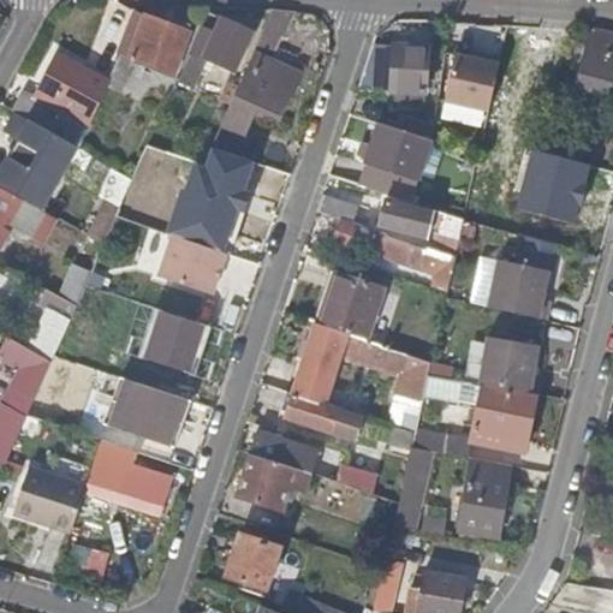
[(121,43),(125,45),(142,9),(138,7),(121,43)]
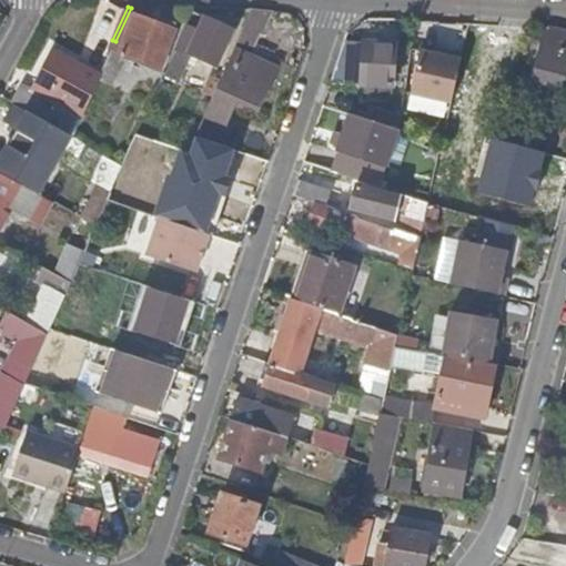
[(283,8),(262,7),(249,34),(205,125),(226,134),(243,99),(264,108),(283,68),(255,54),(263,38),(269,40),(284,9),(283,8)]
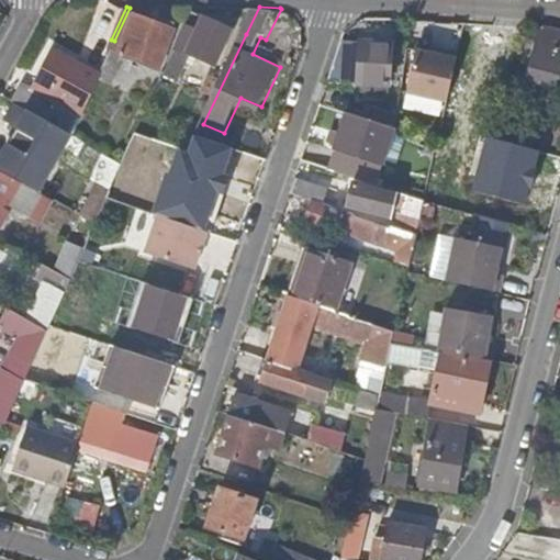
[(161,21),(141,12),(130,8),(114,41),(124,46),(121,53),(157,70),(179,24),(165,18),(161,21)]
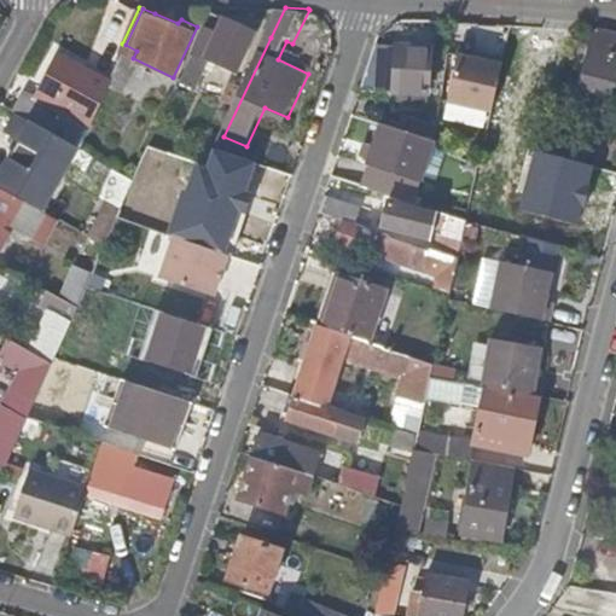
[(219,10),(193,65),(204,70),(213,70),(219,58),(244,69),(262,30),(219,10)]
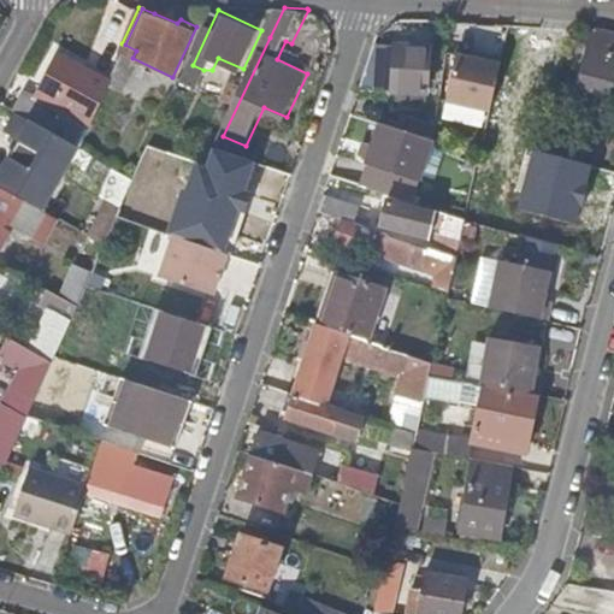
[(613,31),(596,29),(578,98),(579,99),(603,105),(607,89),(612,71),(613,63),(613,31)]
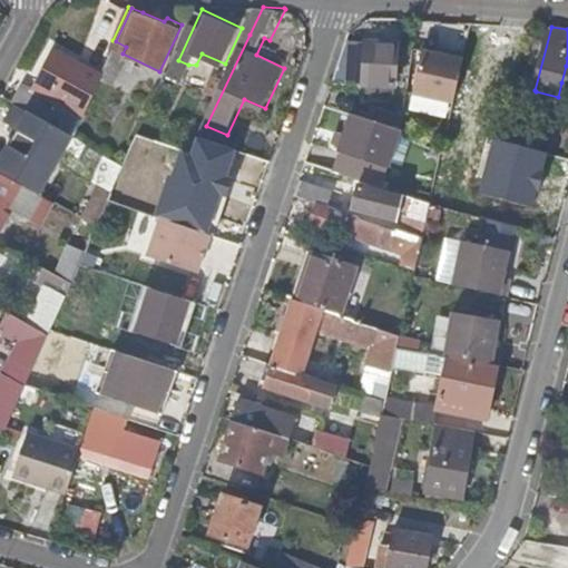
[(399,41),(353,39),(353,81),(398,84),(399,41)]
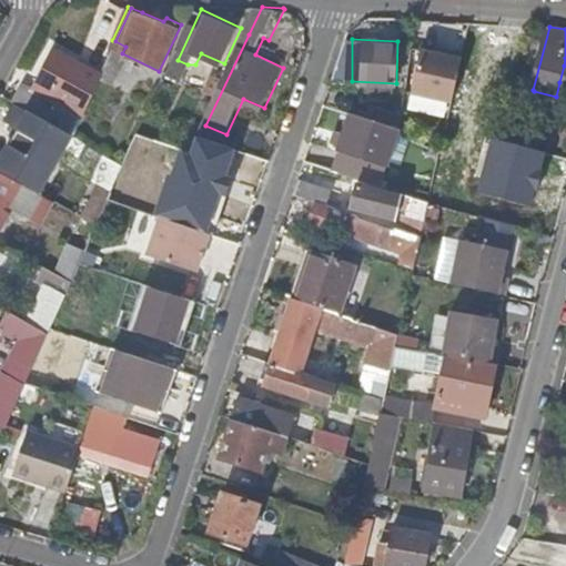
[(119,61),(122,53),(125,47),(115,41),(101,71),(112,77),(120,62),(119,61)]
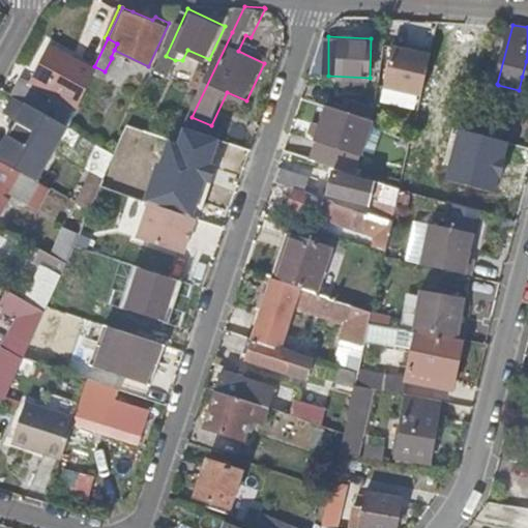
[(75,107),(82,91),(92,69),(48,44),(27,80),(75,107)]
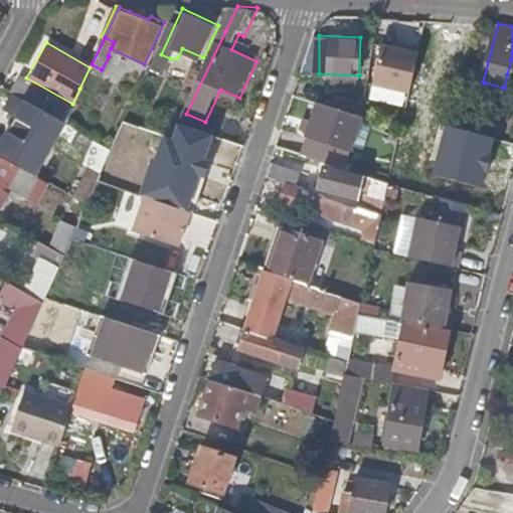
[(409,92),(419,47),(403,43),(402,48),(381,44),(372,82),(409,92)]
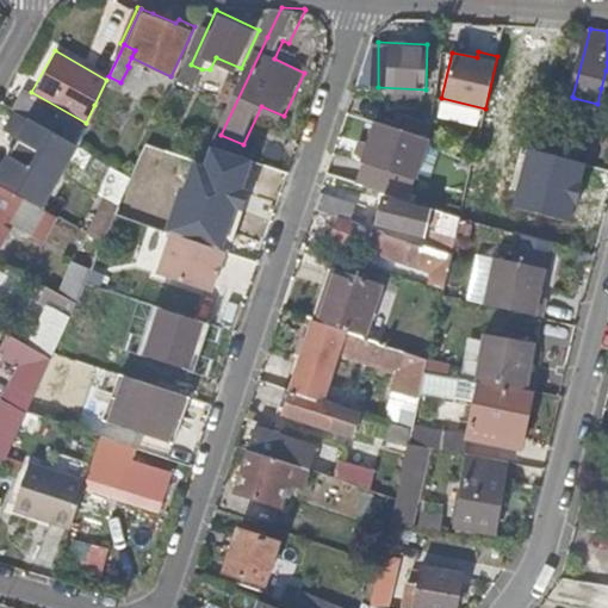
[(202,69),(191,64),(187,73),(198,78),(202,69)]
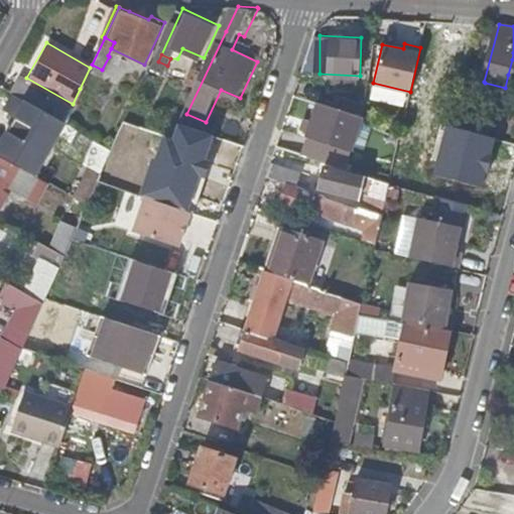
[(34,88),(26,101),(47,114),(63,123),(70,110),(71,108),(34,88)]
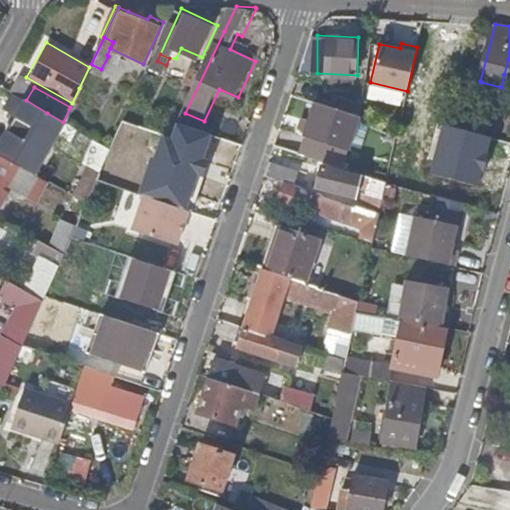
[(47,113),(12,92),(4,108),(14,115),(0,140),(0,153),(24,168),(28,161),(44,170),(69,125),(63,122),(47,113)]
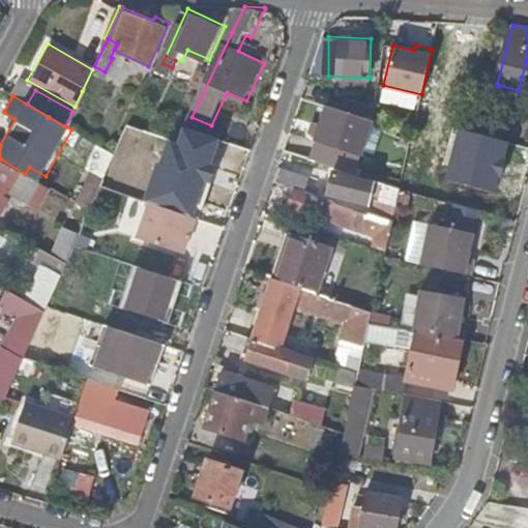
[(373,120),(328,105),(316,140),(360,154),(373,120)]
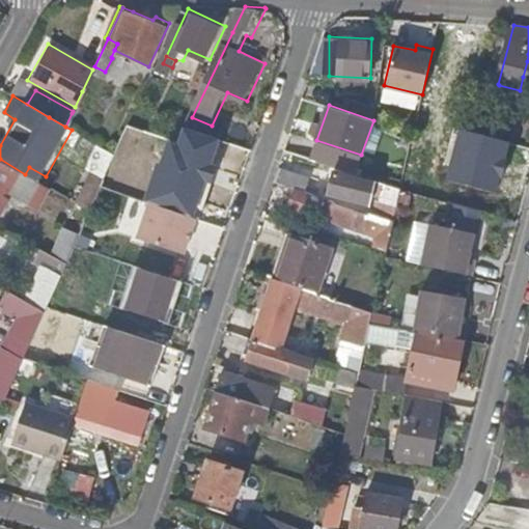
[(212,126),(192,117),(188,127),(207,134),(212,126)]
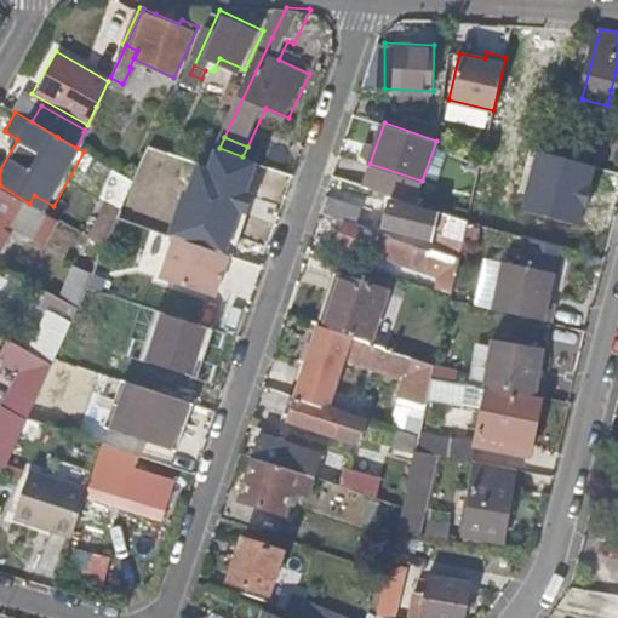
[(173,153),(152,144),(135,181),(142,183),(137,200),(154,207),(153,212),(186,224),(194,201),(158,188),(173,153)]
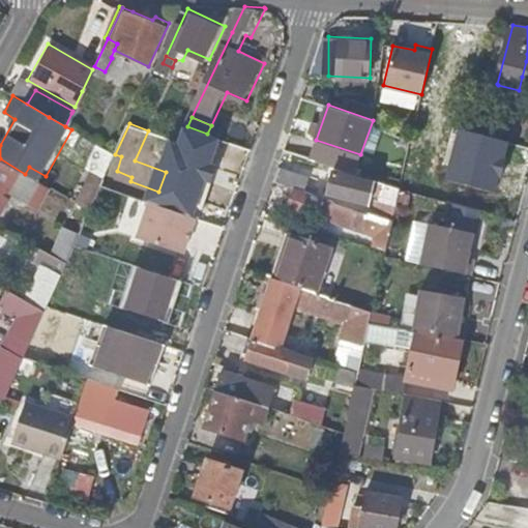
[(371,124),(362,151),(373,154),(381,128),(371,124)]
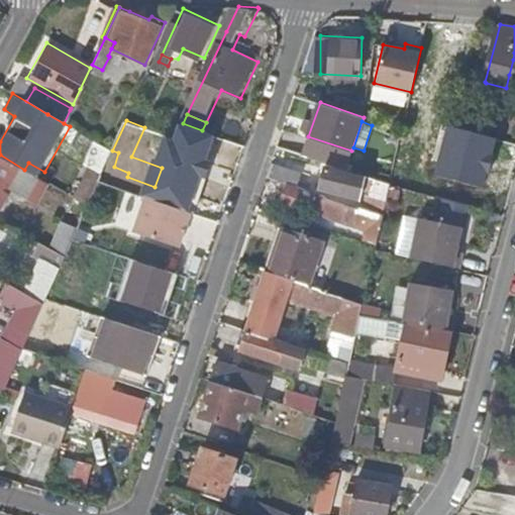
[(183,123),(177,135),(226,155),(231,142),(202,130),(183,123)]
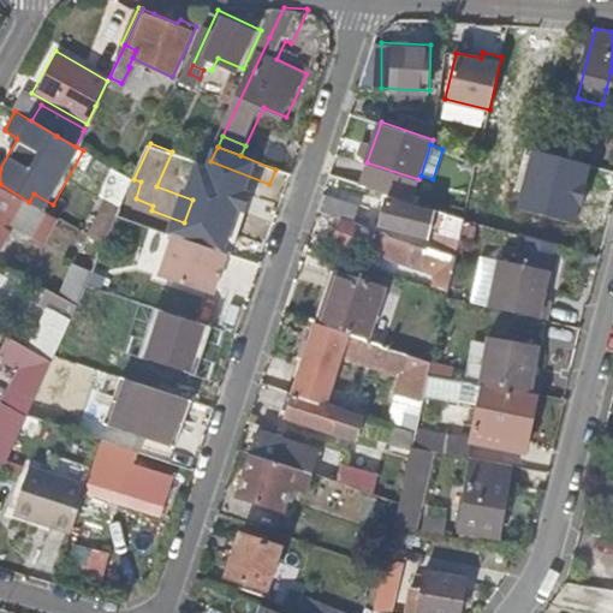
[(541,154),(521,234),(576,248),(595,167),(583,164),(584,156),(576,155),(573,161),(541,154)]
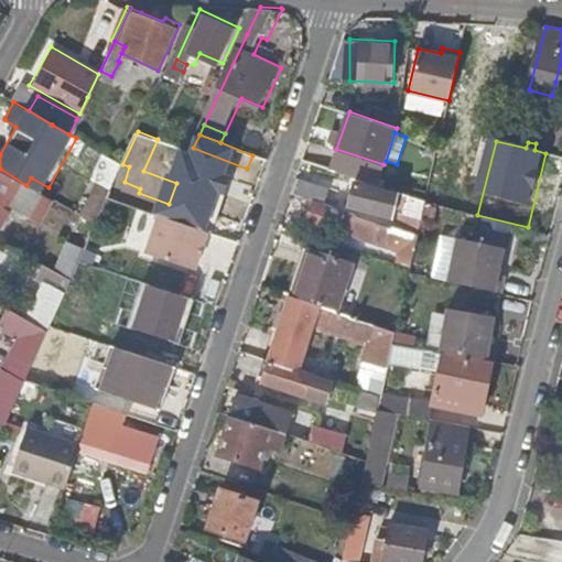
[(109,186),(119,161),(99,153),(89,179),(109,186)]
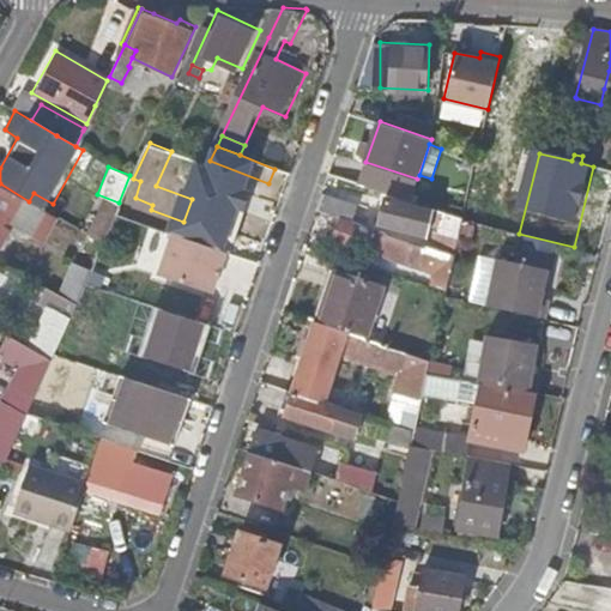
[(0,239),(6,228),(0,224),(2,218),(41,240),(54,216),(29,201),(0,183),(0,239)]
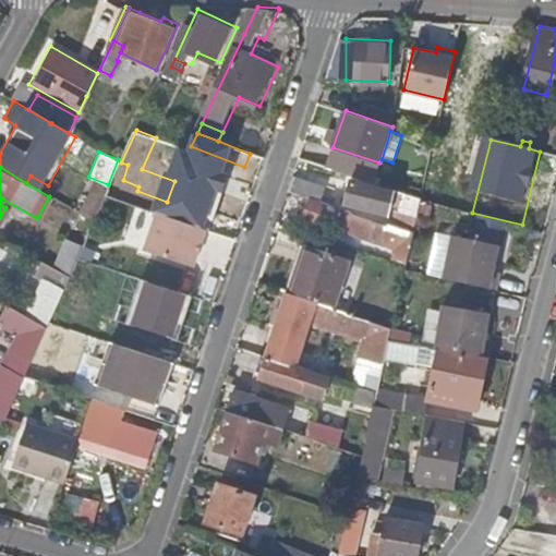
[(324,185),(293,174),(288,189),(313,197),(334,204),(339,189),(326,184),(324,185)]
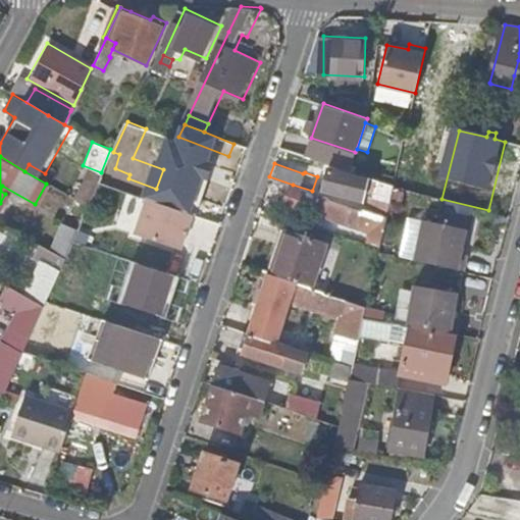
[(394,187),(369,178),(368,183),(327,168),(321,189),(361,202),(365,191),(391,201),(394,187)]
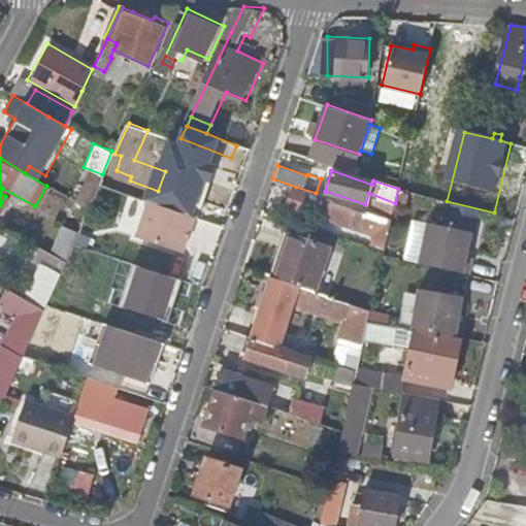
[(100,184),(103,178),(93,174),(78,203),(88,209),(100,184)]
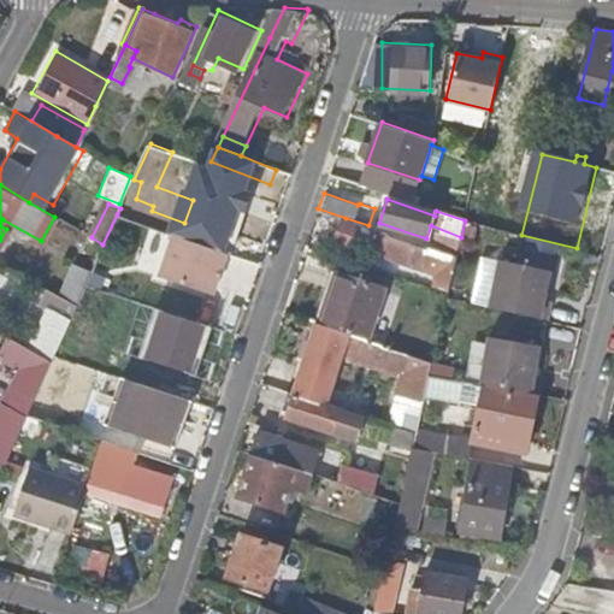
[(379,230),(369,225),(346,218),(336,246),(382,261),(385,257),(441,277),(436,290),(448,295),(448,293),(456,259),(438,253),(432,249),(424,247),(424,249),(418,248),(378,234),(379,230)]
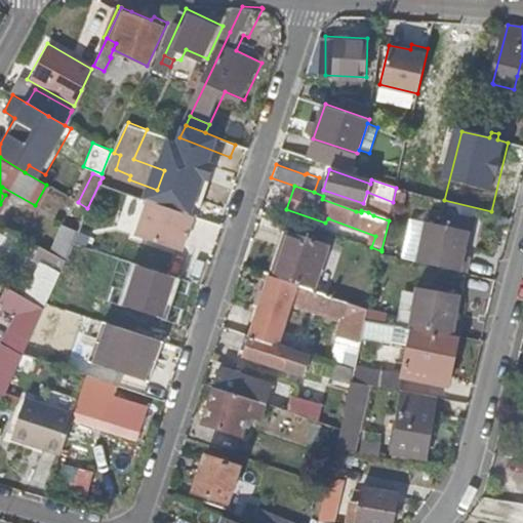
[(193,216),(148,200),(135,235),(180,251),(193,216)]
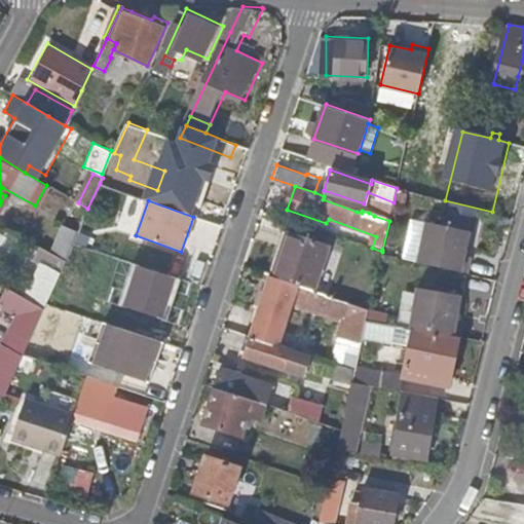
[(379,212),(382,212),(384,204),(373,200),(369,213),(374,216),(379,214),(379,212)]
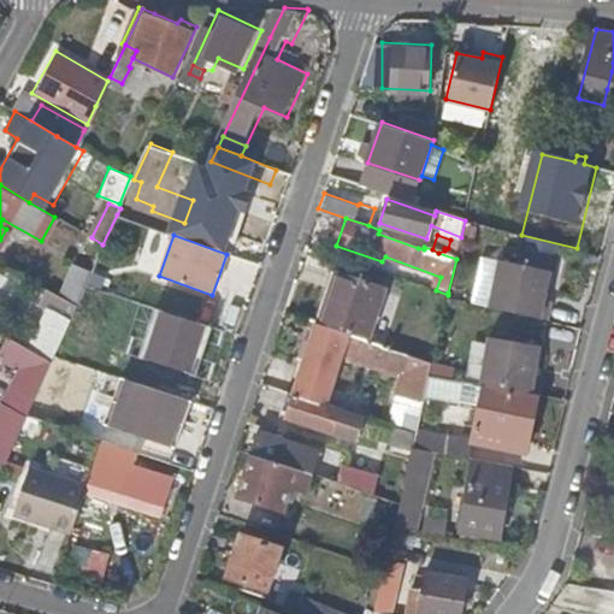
[(456,259),(458,252),(448,248),(444,248),(444,251),(438,253),(456,259)]
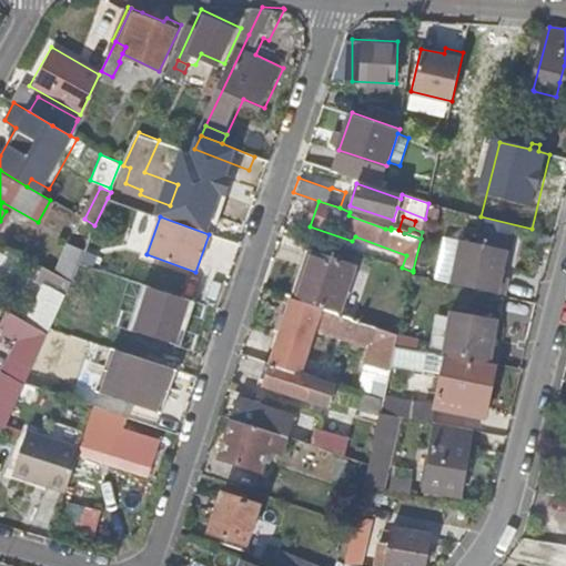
[(108,242),(91,233),(82,251),(100,259),(108,242)]
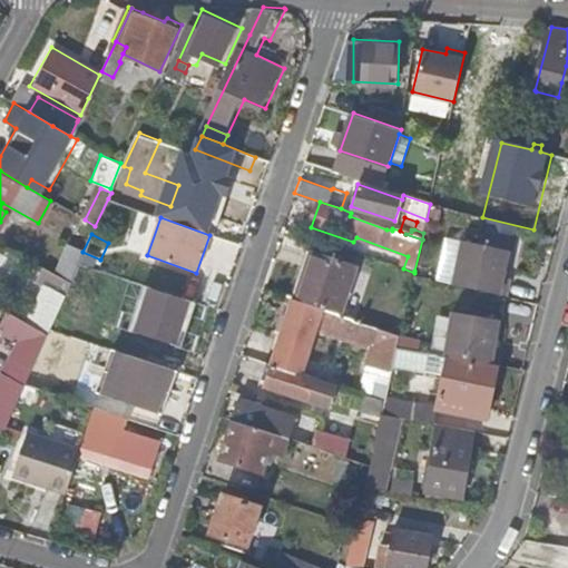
[(453,280),(505,291),(509,274),(503,273),(509,248),(462,238),(453,280)]
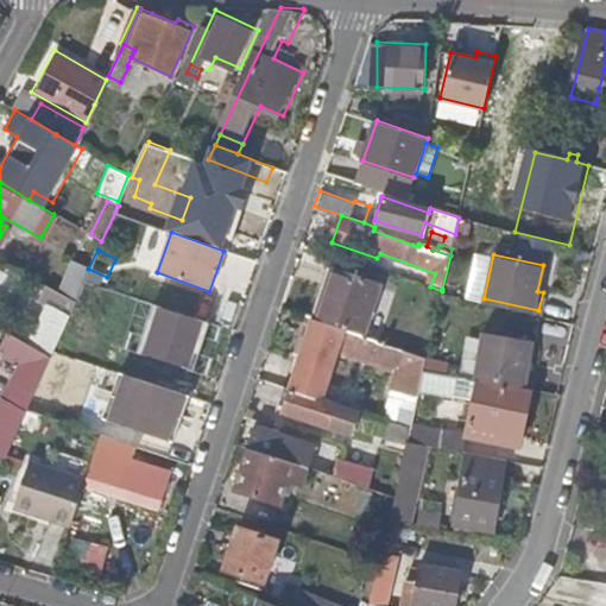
[(57,290),(76,297),(87,265),(67,259),(57,290)]
